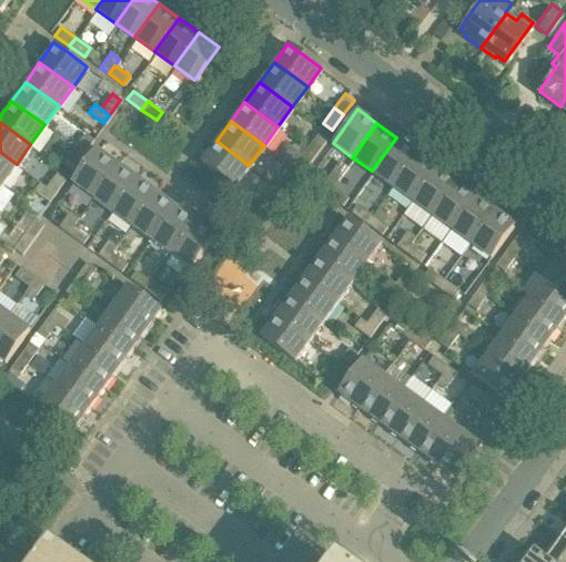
[(73,147),(82,153),(92,138),(84,132),(73,147)]
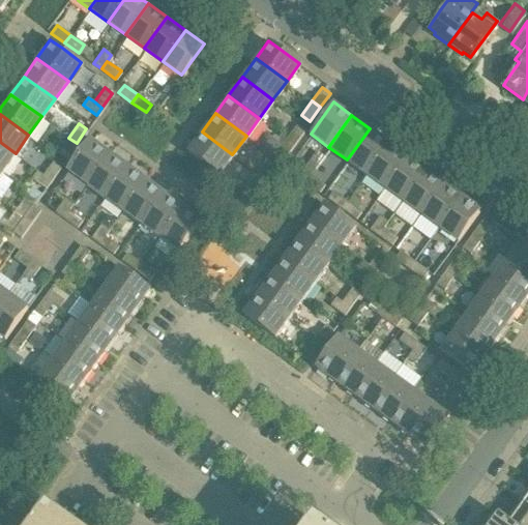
[(286,137),(294,143),(303,129),(295,123),(286,137)]
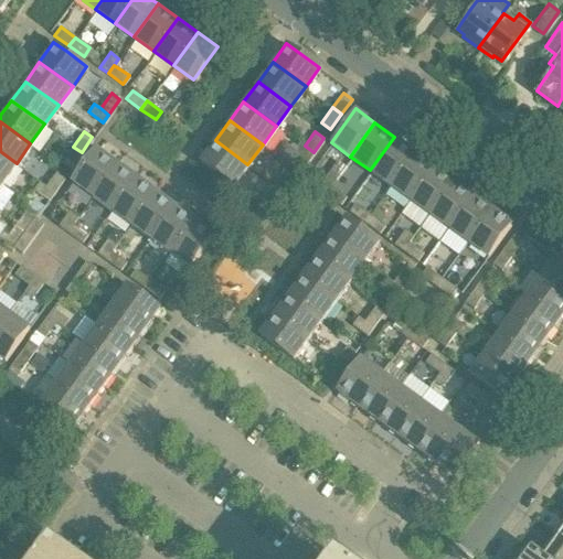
[(394,137),(370,170),(390,184),(414,151),(394,137)]
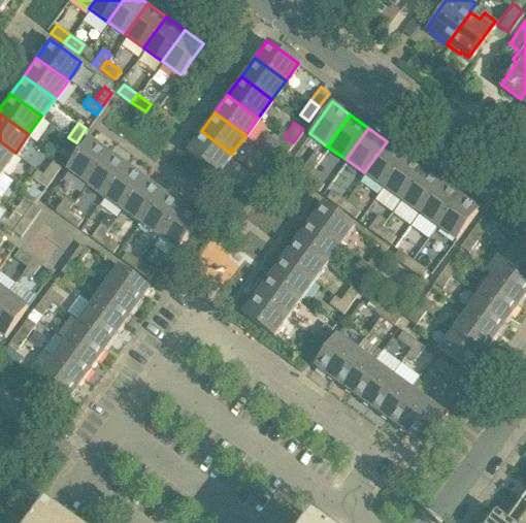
[(218,172),(231,154),(201,131),(187,151),(218,172)]
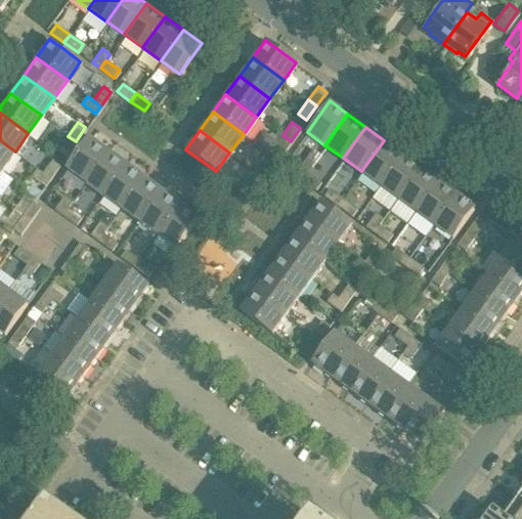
[(291,141),(283,135),(276,130),(269,139),(284,149),(291,141)]
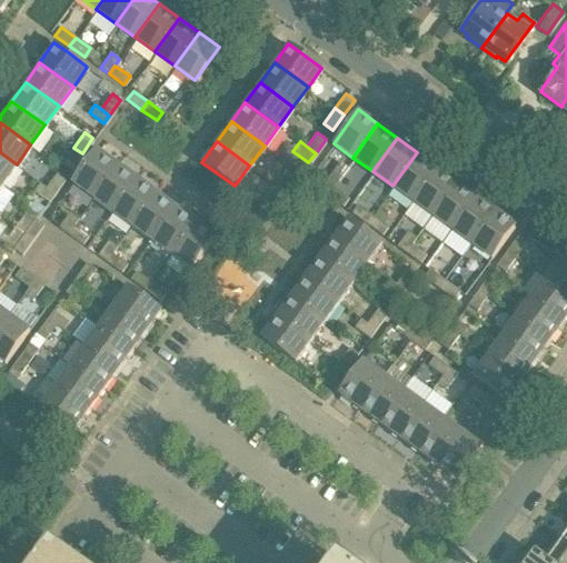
[(71,168),(82,153),(73,148),(62,162),(71,168)]
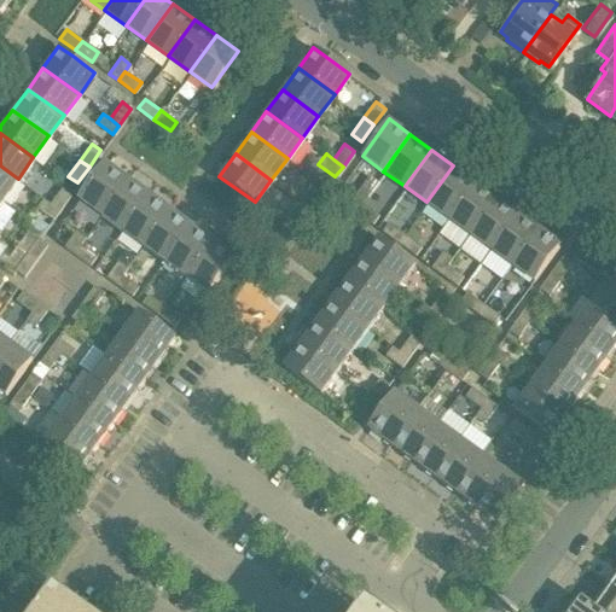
[(99,215),(126,176),(104,161),(76,199),(99,215)]
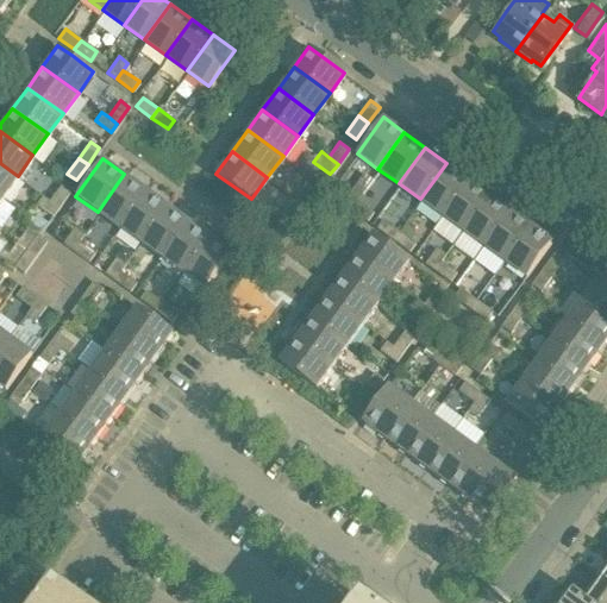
[(0,195),(2,198),(18,176),(0,163),(0,195)]
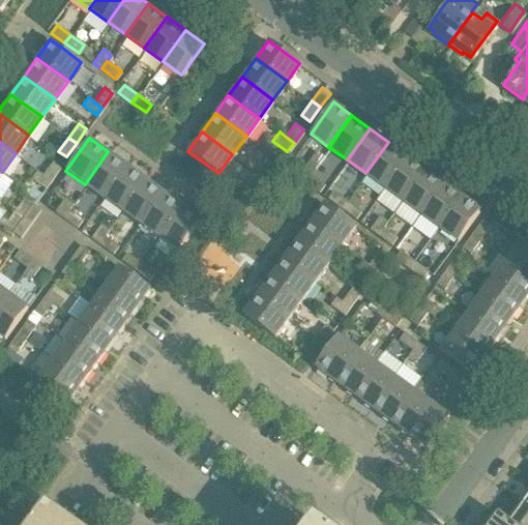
[(388,142),(365,173),(383,186),(406,155),(388,142)]
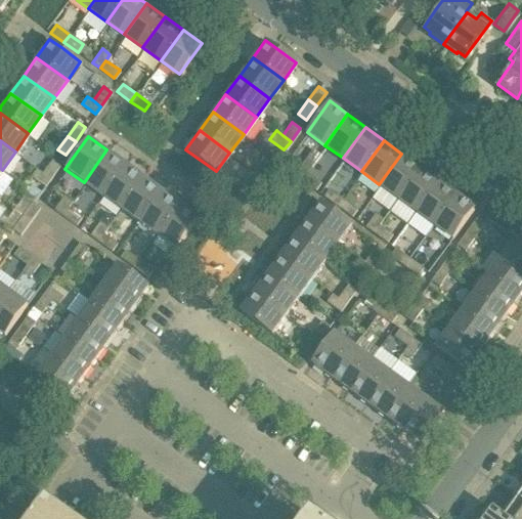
[(102,195),(125,163),(106,149),(84,182),(102,195)]
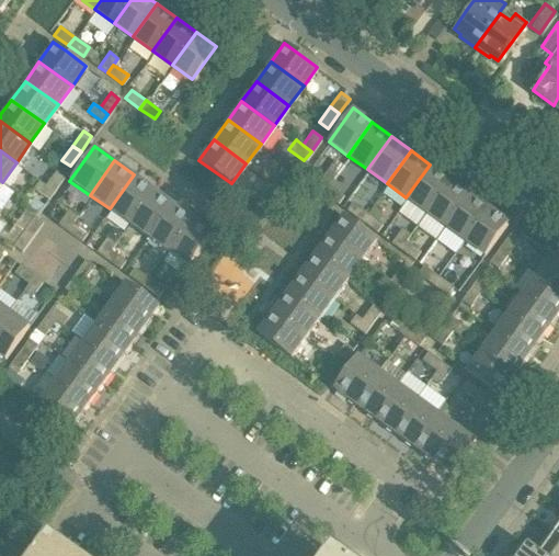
[(406,197),(398,208),(418,223),(425,212),(449,178),(430,165),(406,197)]
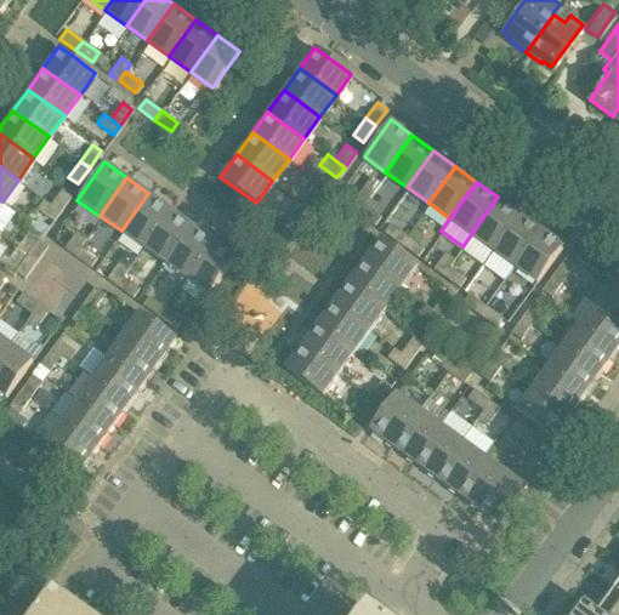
[(50,203),(60,210),(71,194),(61,187),(50,203)]
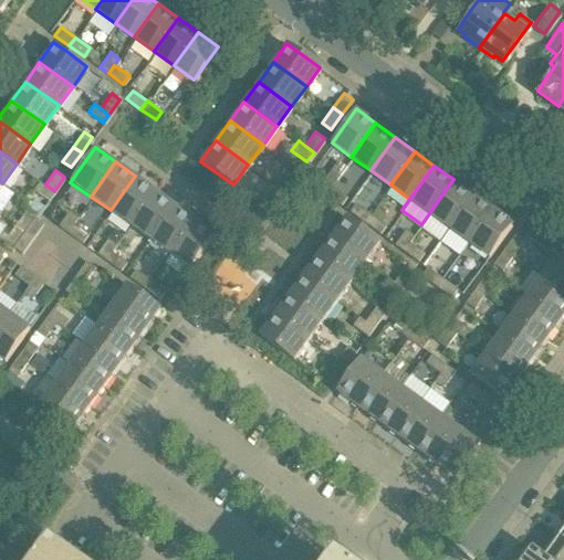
[(325,192),(332,185),(336,178),(329,172),(317,187),(325,192)]
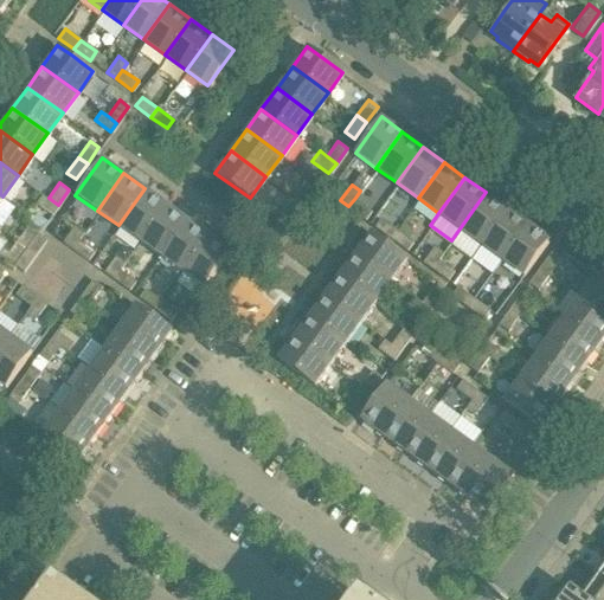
[(145,188),(119,225),(139,240),(166,204),(145,188)]
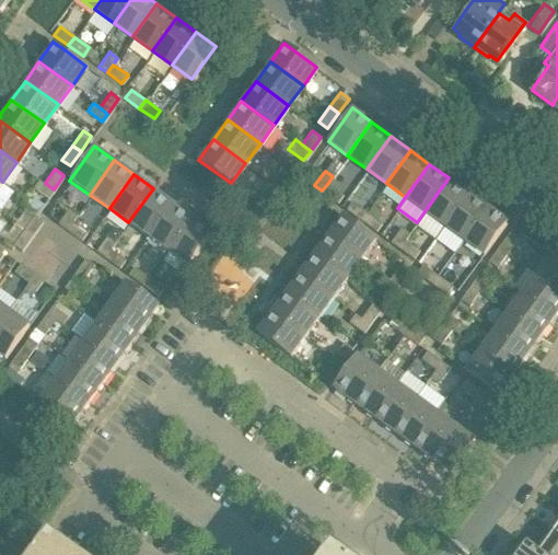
[(281,188),(290,194),(299,183),(290,176),(281,188)]
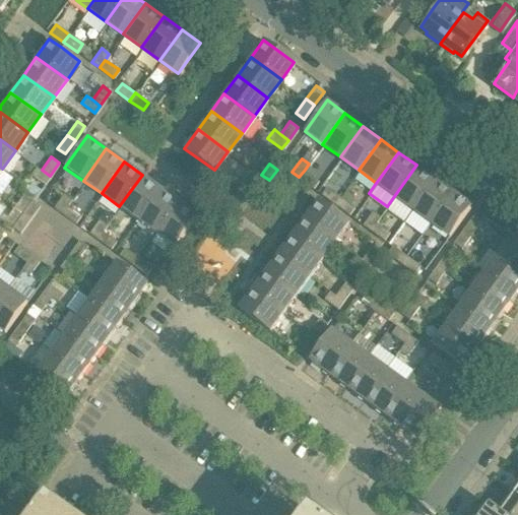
[(394,196),(387,206),(404,219),(412,208),(435,178),(416,165),(394,196)]
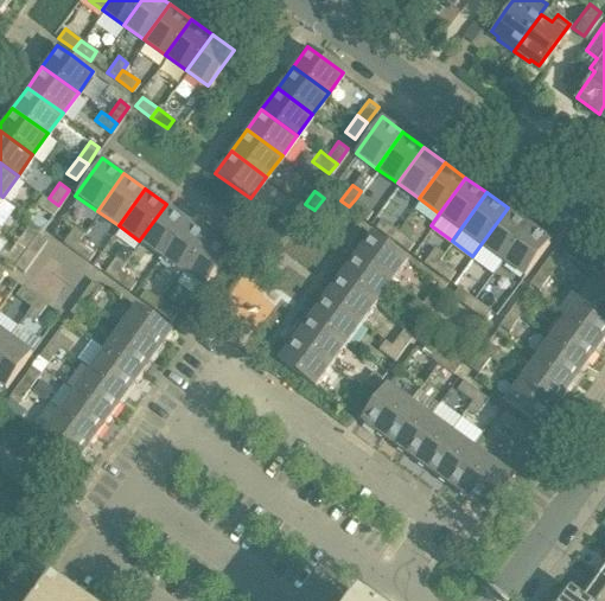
[(58,205),(49,198),(42,193),(34,203),(51,215),(58,205)]
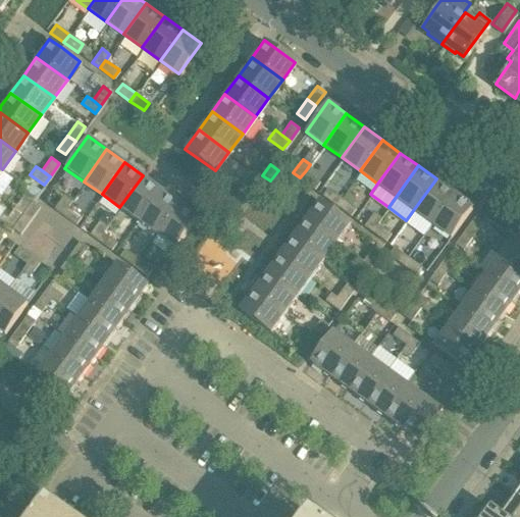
[(0,191),(11,175),(2,169),(0,167),(0,191)]
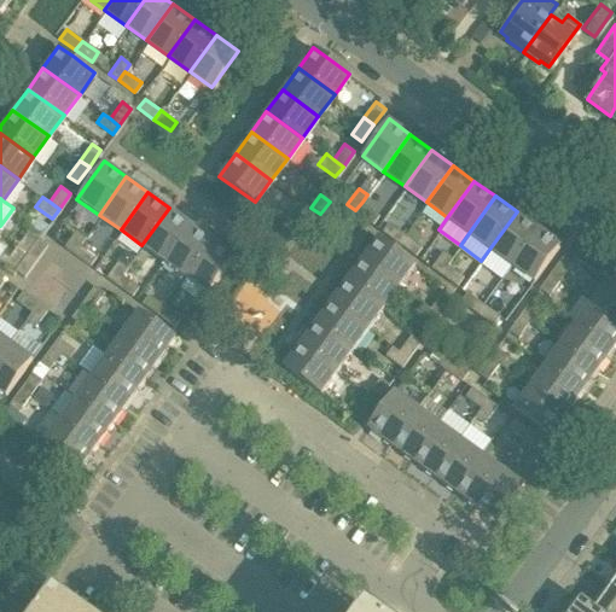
[(362,202),(355,210),(371,222),(378,213),(362,202)]
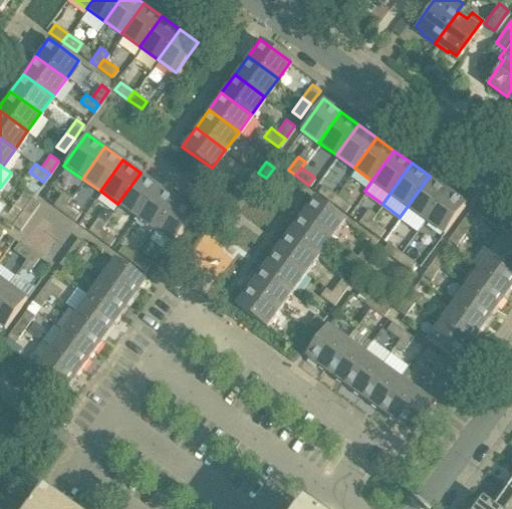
[(136,216),(158,185),(141,173),(117,204),(136,216)]
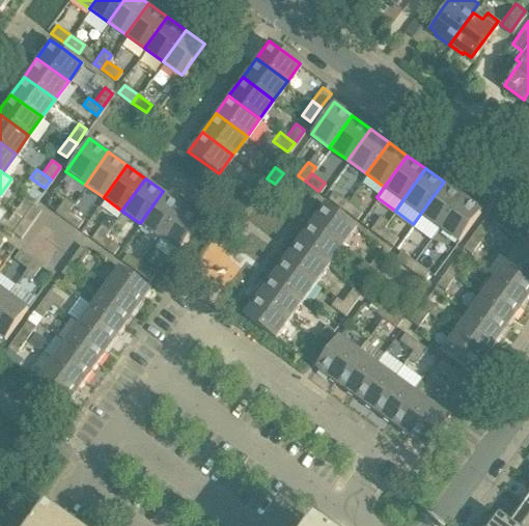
[(262,200),(275,184),(267,178),(254,195),(262,200)]
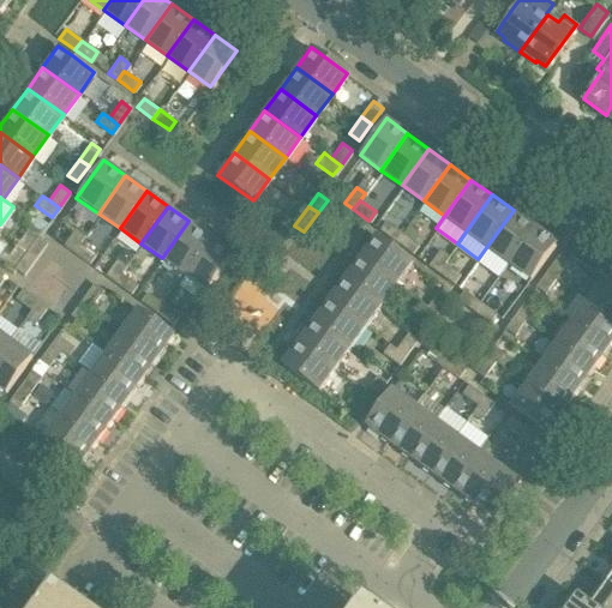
[(487,246),(478,259),(499,274),(508,262),(534,226),(514,210),(487,246)]
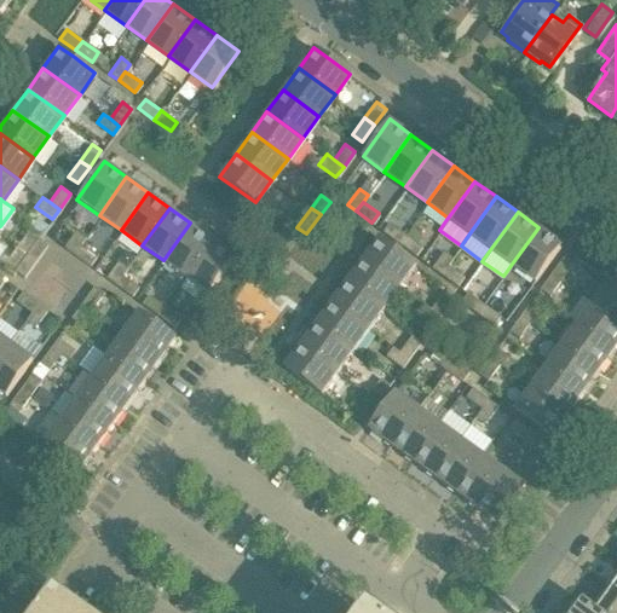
[(398,242),(405,232),(388,220),(381,230),(398,242)]
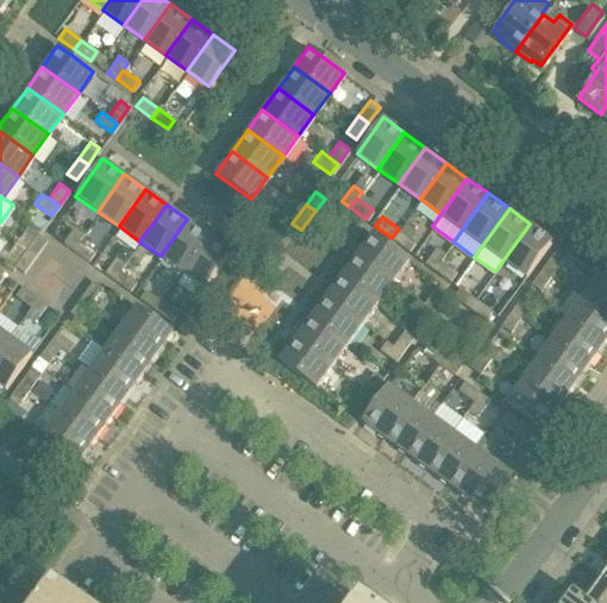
[(187,219),(161,256),(181,271),(207,234),(187,219)]
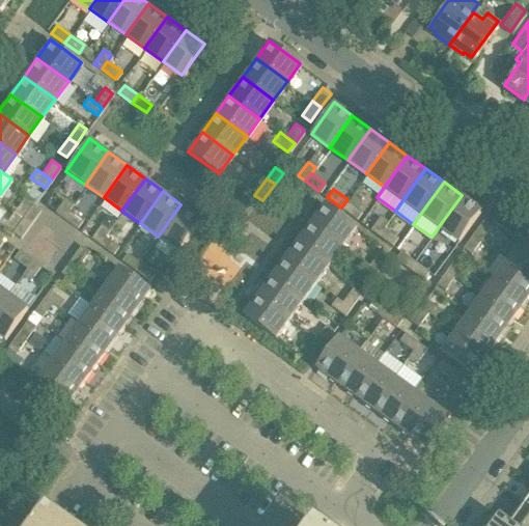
[(462,195),(439,226),(457,240),(480,209),(462,195)]
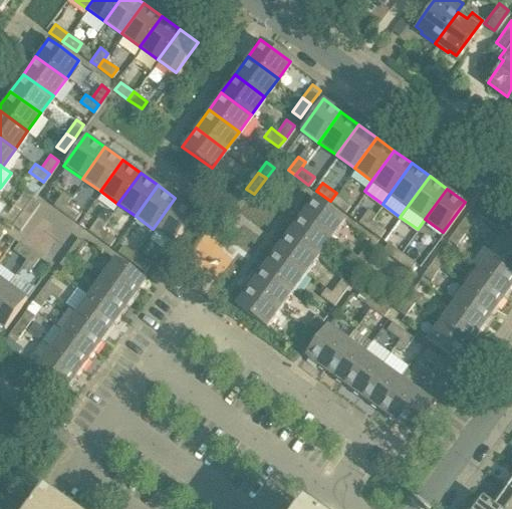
[(60,210),(65,202),(70,196),(62,190),(52,204),(60,210)]
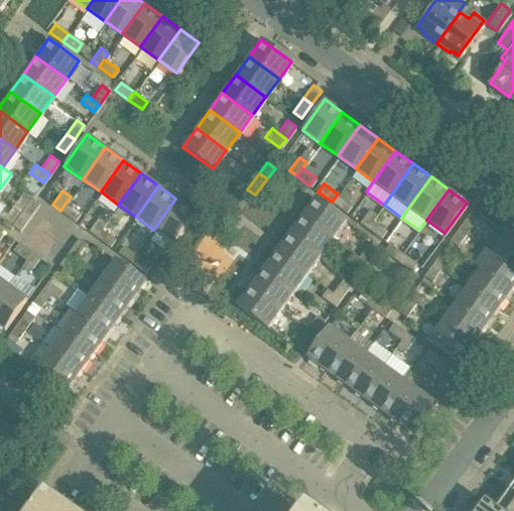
[(338,194),(332,202),(346,211),(351,204),(338,194)]
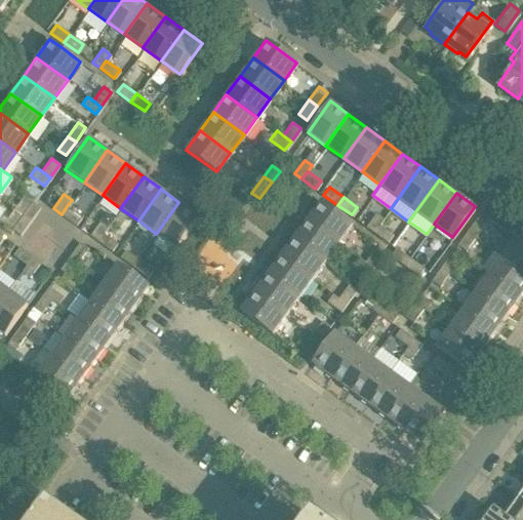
[(22,214),(30,220),(40,206),(32,200),(22,214)]
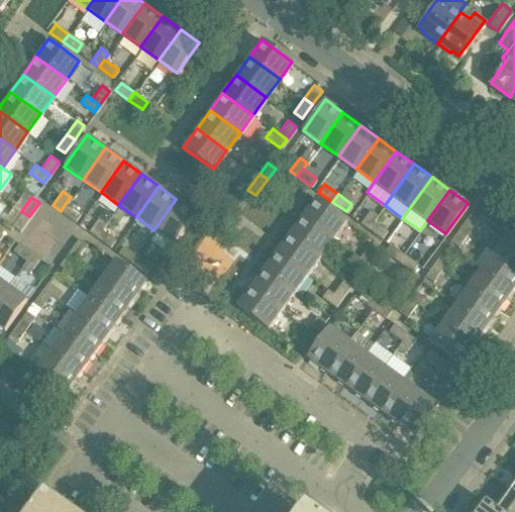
[(302,216),(332,238),(345,219),(315,197),(302,216)]
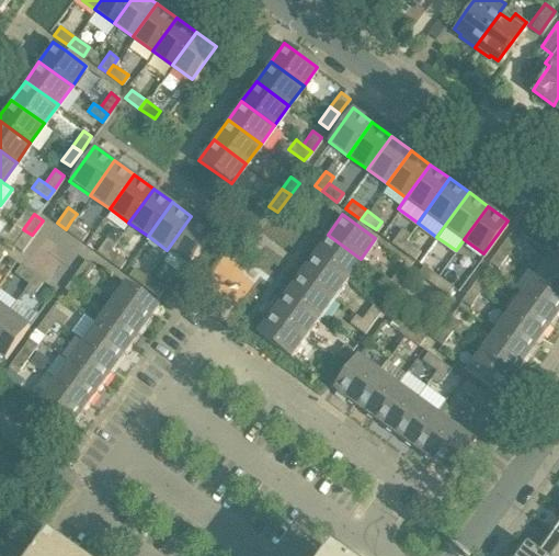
[(191,216),(167,250),(187,264),(212,230),(191,216)]
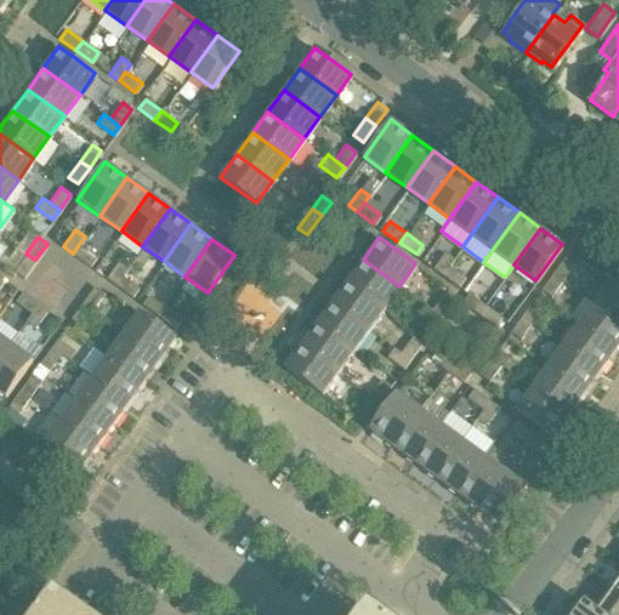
[(79,244),(73,254),(89,265),(96,255),(79,244)]
